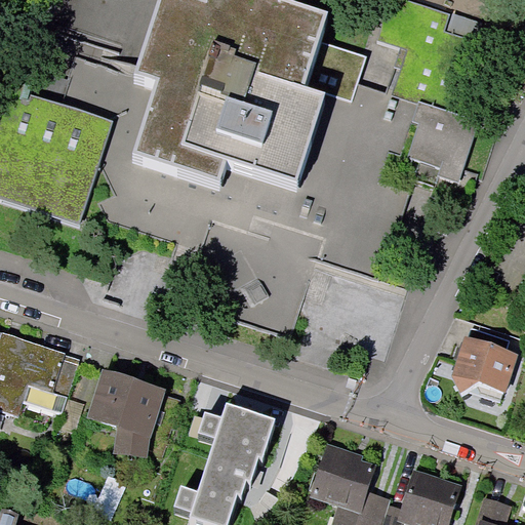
[(328,10),(295,0),(159,0),(135,73),(157,79),(129,165),(215,193),(227,158),(296,180),(325,93),(353,102),(367,56),(318,41),(328,10)]
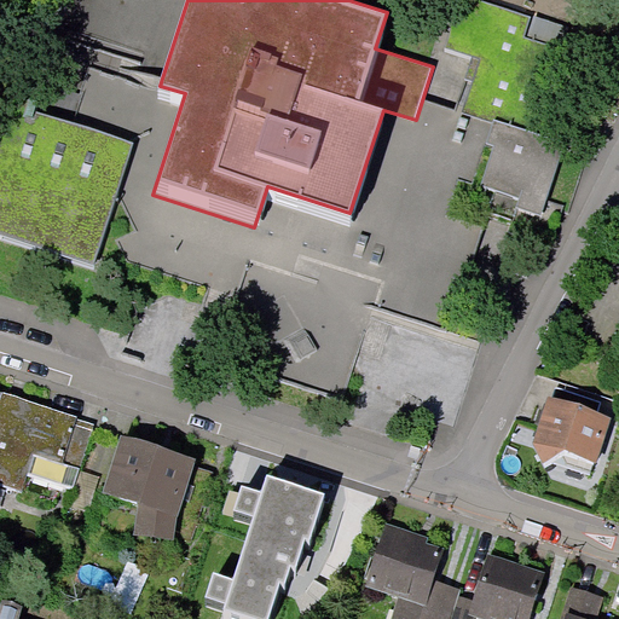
[(133,144),(13,104),(0,142),(0,232),(94,264),(133,144)]
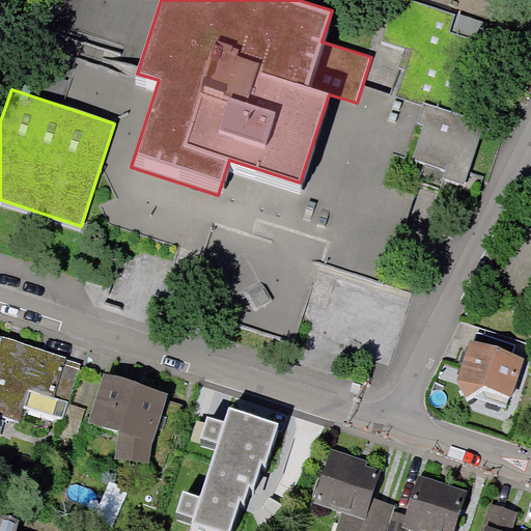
[(423,124),(413,159),(444,168),(441,177),(464,185),(484,117),(425,99),(417,123),(423,124)]
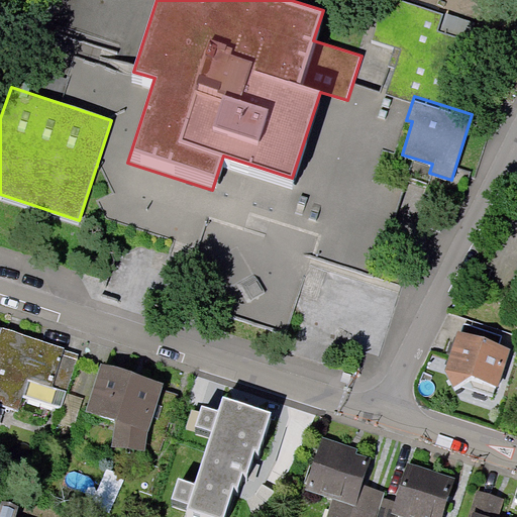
[(503,338),(466,326),(449,375),(457,392),(476,384),(500,391),(511,353),(499,349),(503,338)]
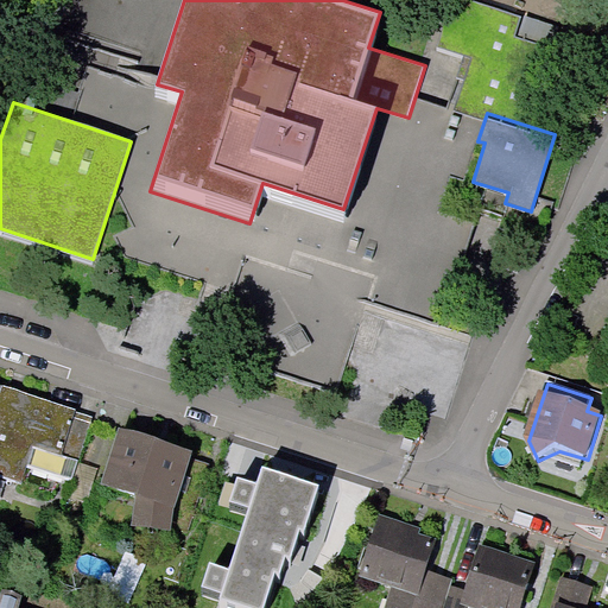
[(76,415),(2,391),(0,398),(0,477),(21,486),(33,450),(78,464),(90,425),(74,420),(76,415)]
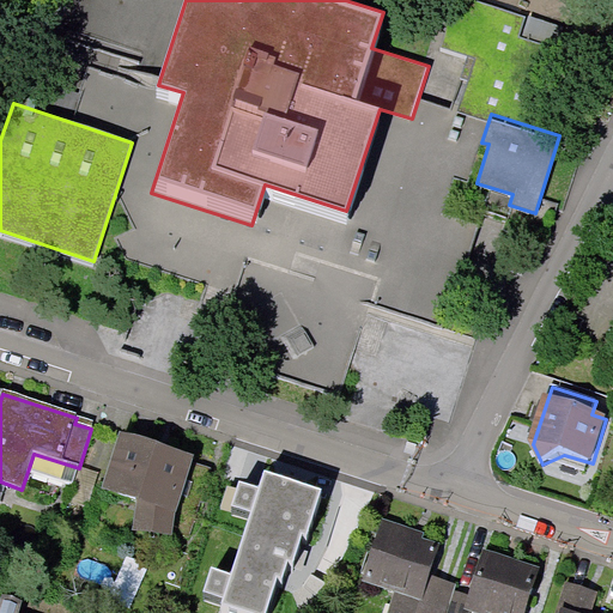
[(210,472),(125,443),(109,493),(140,503),(138,533),(173,540),(188,539),(210,472)]
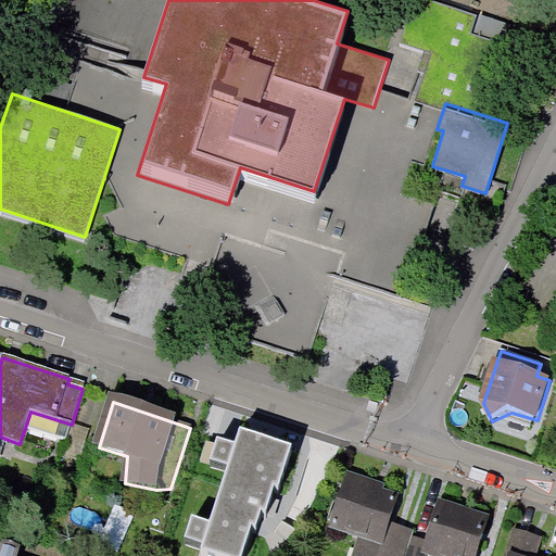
[(279,456),(232,440),(228,452),(220,450),(215,467),(223,469),(216,489),(257,503),(266,477),(272,479),(279,456)]
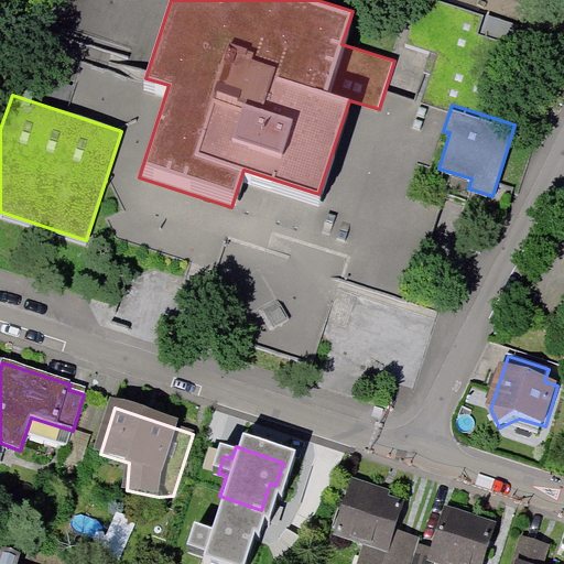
[(359,563),(413,563),(419,548),(421,542),(396,534),(404,508),(376,499),(378,492),(354,485),(337,534),(367,544),(359,563)]
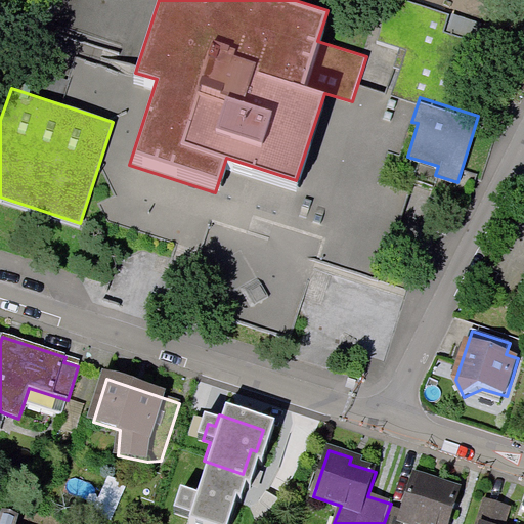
[(403,513),(389,509),(384,523),(400,523),(402,520),(415,523),(449,523),(461,493),(415,478),(405,509),(403,513)]
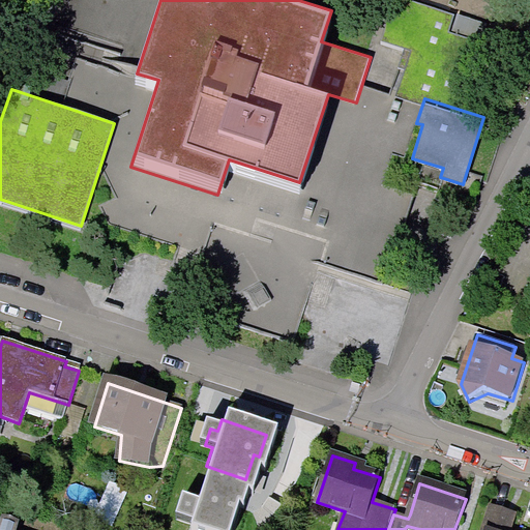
[(505,529),(511,512),(494,507),(487,529),(505,529)]
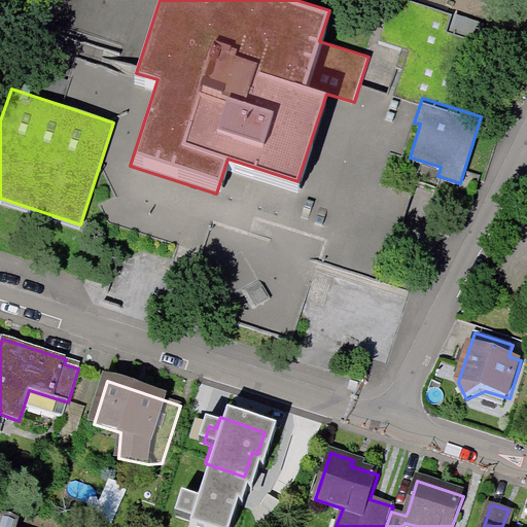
[(0,526),(18,526),(20,522),(3,516),(0,525),(0,526)]
